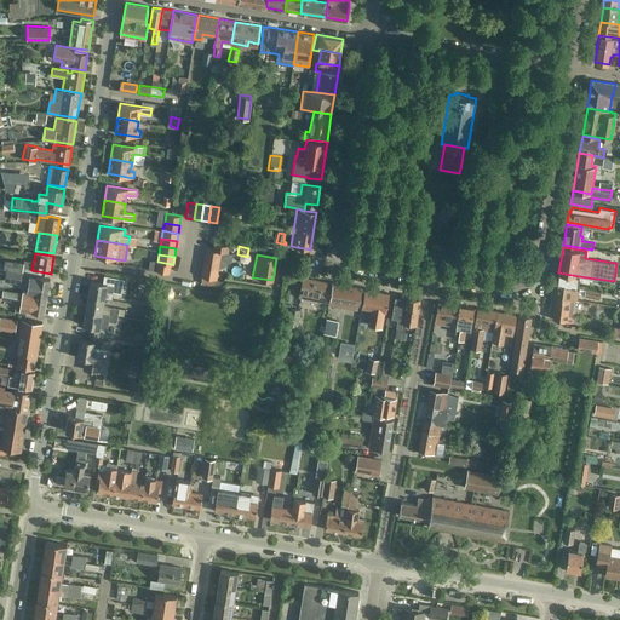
[(22,271),(23,263),(5,259),(4,268),(22,271)]
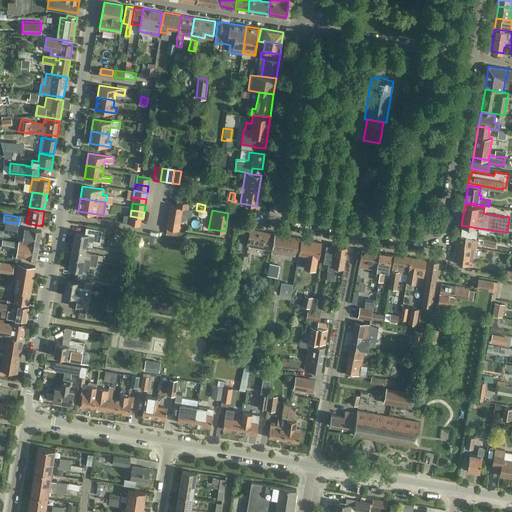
[(139,225),(141,218),(131,216),(129,223),(139,225)]
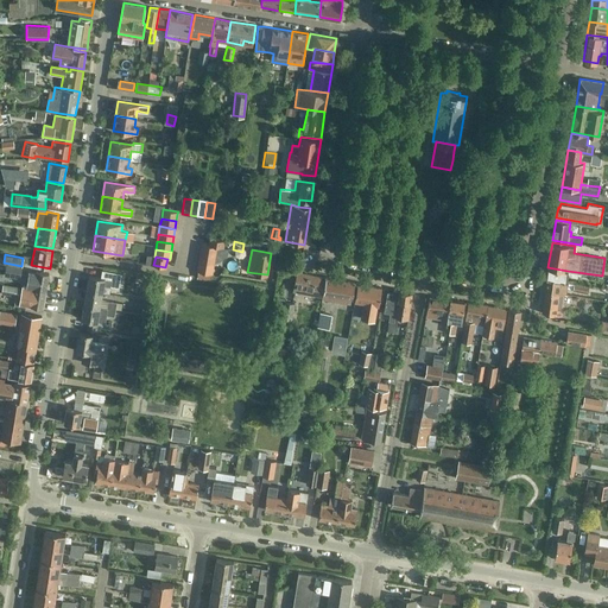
[(19,277),(21,266),(6,264),(5,276),(19,277)]
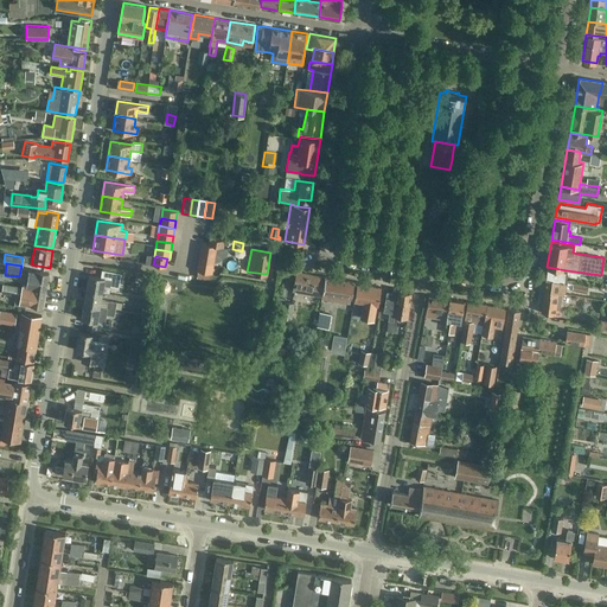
[(567,270),(547,267),(545,278),(558,280),(558,279),(566,280),(567,274),(570,274),(570,276),(576,278),(577,275),(580,275),(580,273),(567,270)]
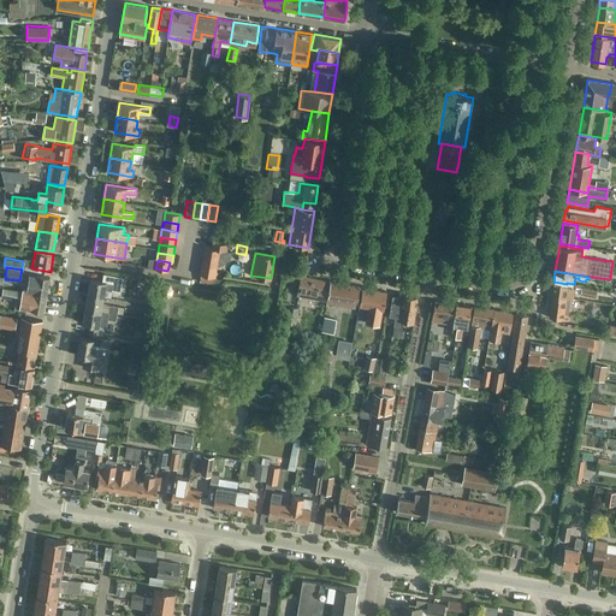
[(105,289),(120,291),(123,277),(104,273),(102,280),(90,279),(88,294),(104,296),(105,289)]
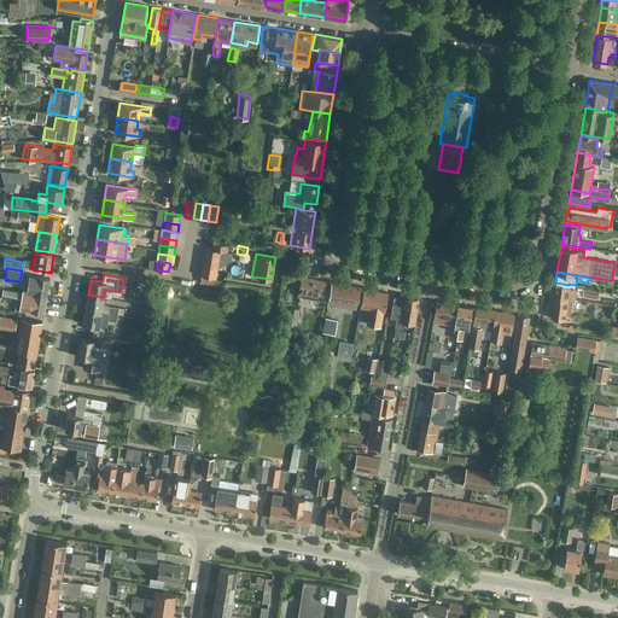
[(29,275),(27,291),(27,292),(46,296),(50,278),(36,275),(36,278),(29,275)]
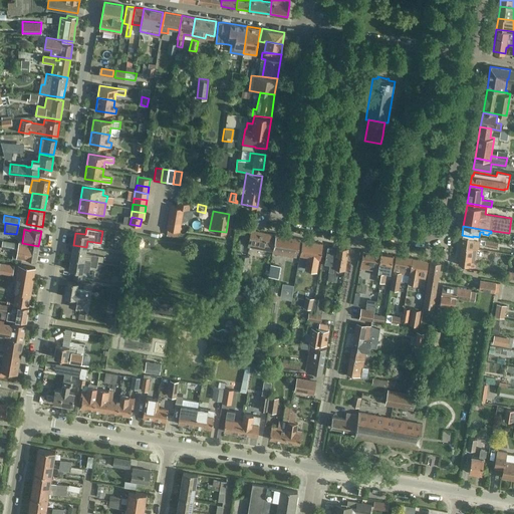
[(272,251),(275,234),(251,229),(247,245),(272,251)]
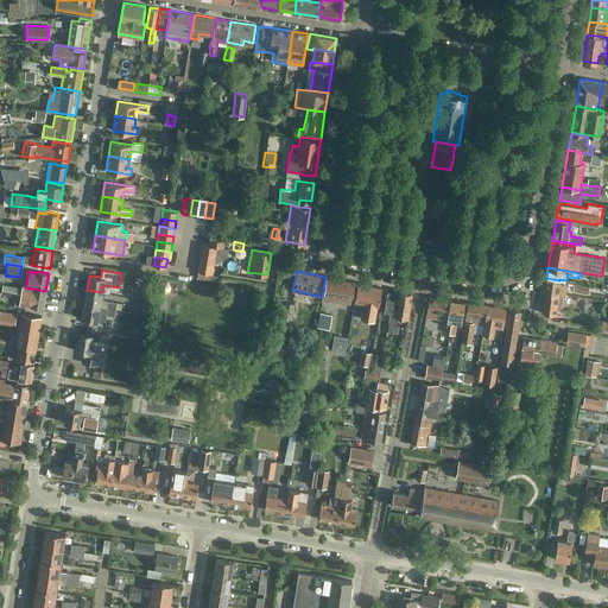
[(331,301),(335,279),(325,277),(322,297),(322,298),(331,301)]
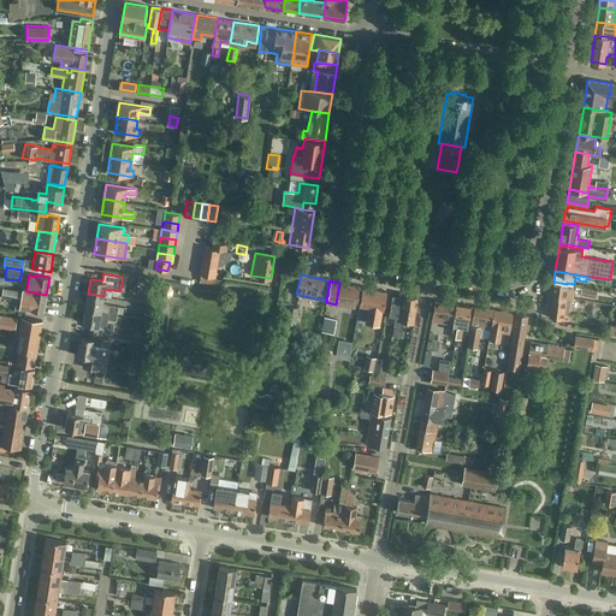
[(597,289),(574,284),(567,283),(567,284),(554,282),(551,295),(552,295),(572,297),(573,298),(574,291),(580,292),(580,294),(596,296),(597,289)]
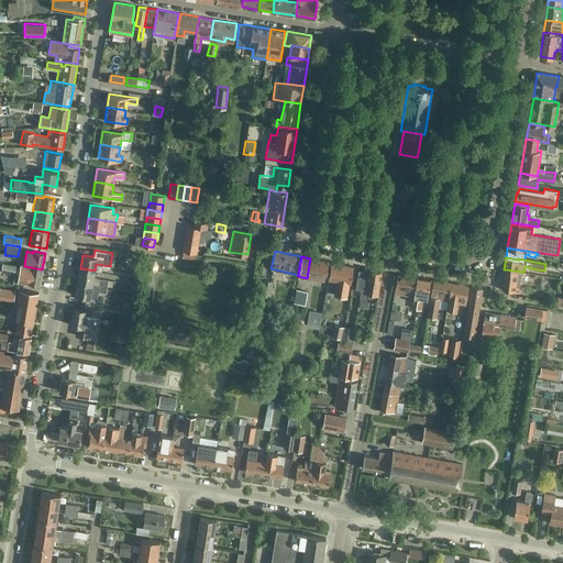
[(327,276),(329,262),(310,258),(307,278),(324,280),(324,275),(327,276)]
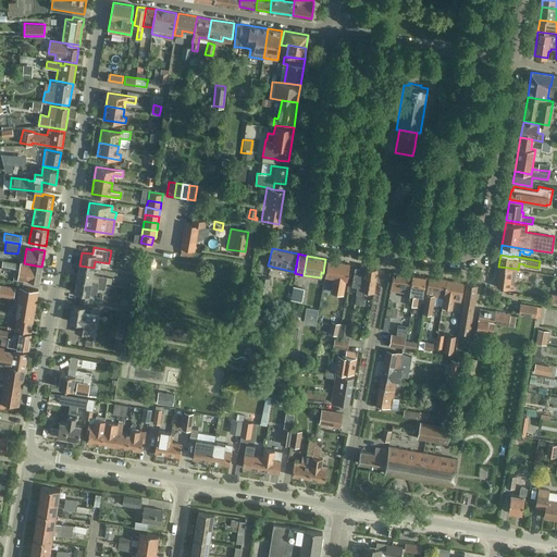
[(327,259),(324,275),(333,277),(331,292),(343,294),(345,280),(346,280),(349,263),(327,259)]
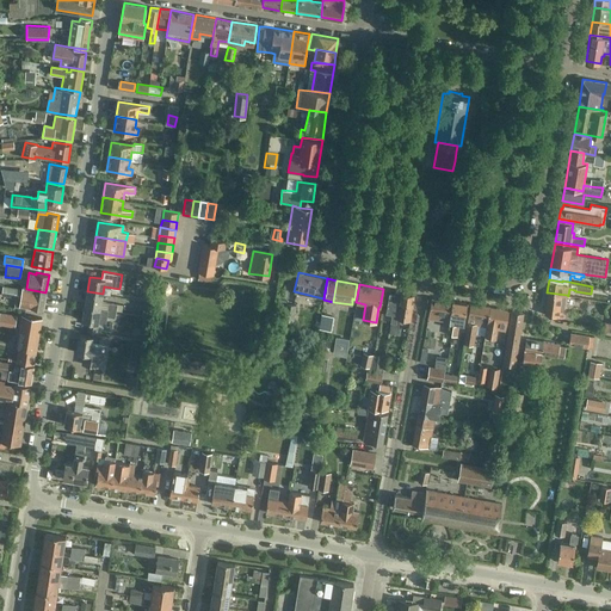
[(2,285),(1,295),(20,297),(19,306),(43,309),(45,292),(26,289),(26,288),(23,288),(2,285)]
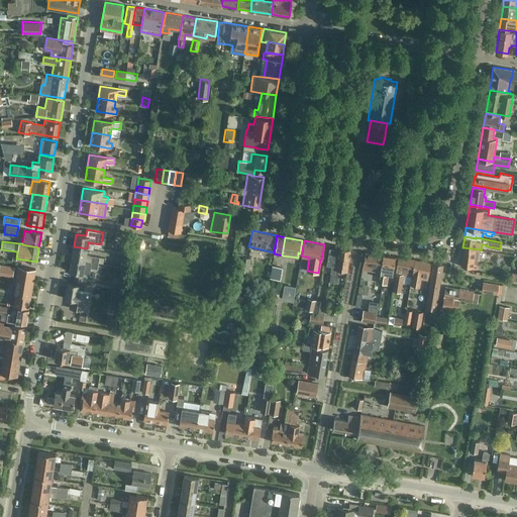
[(86,254),(87,248),(74,246),(72,259),(98,263),(99,257),(99,256),(86,254)]
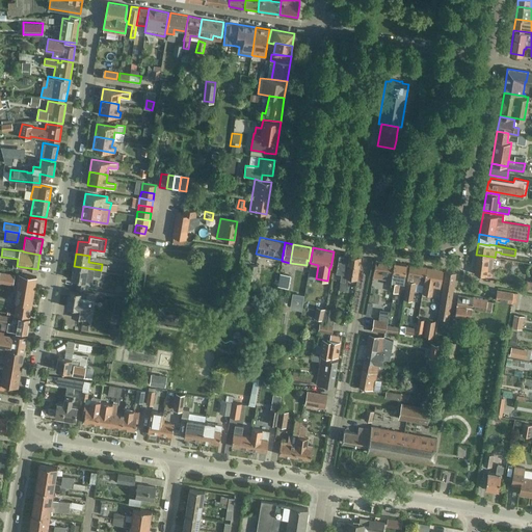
[(347,264),(360,265),(361,256),(348,254),(348,255),(344,254),(343,257),(339,256),(338,264),(337,264),(336,273),(341,273),(341,274),(346,275),(347,264)]
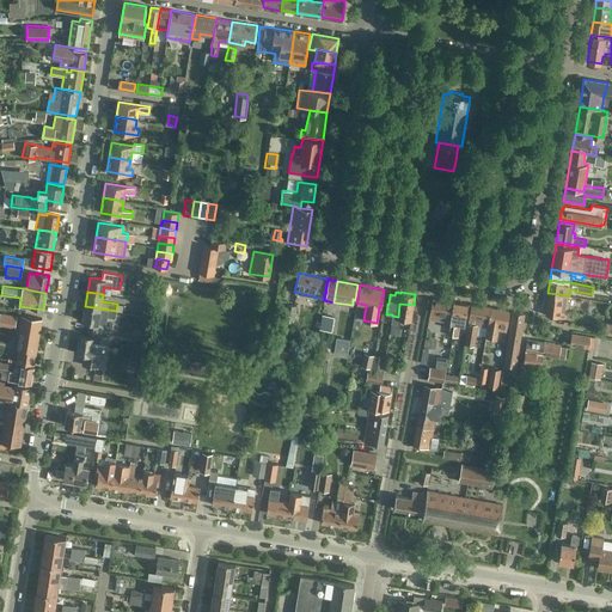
[(565,318),(568,295),(549,293),(545,314),(565,318)]
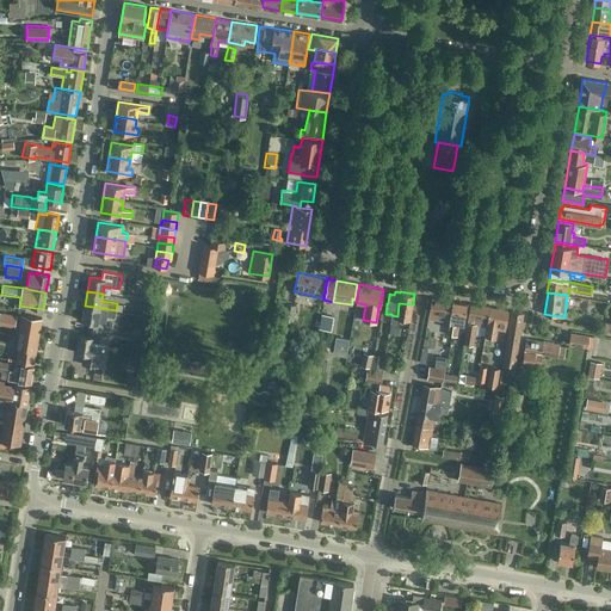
[(449,325),(452,301),(431,297),(429,318),(444,320),(443,326),(449,327),(449,325)]
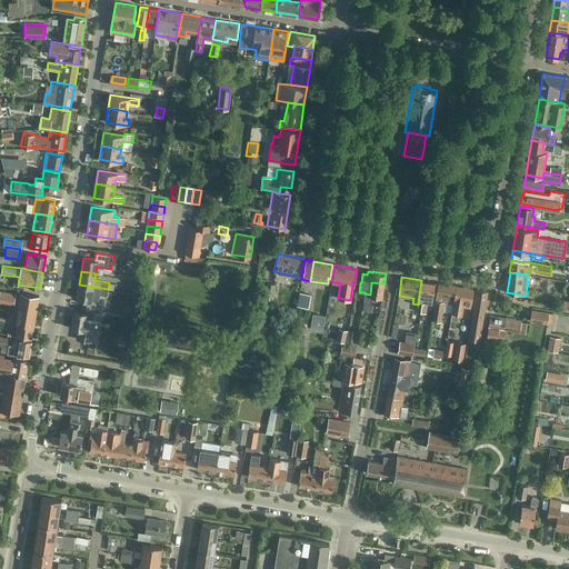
[(431,301),(435,282),(421,280),(418,302),(421,302),(420,312),(425,313),(427,303),(425,302),(425,300),(431,301)]
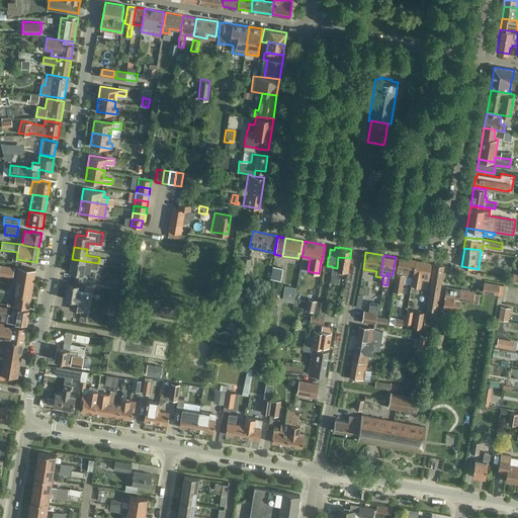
[(243,256),(242,260),(240,270),(248,271),(251,258),(243,256)]
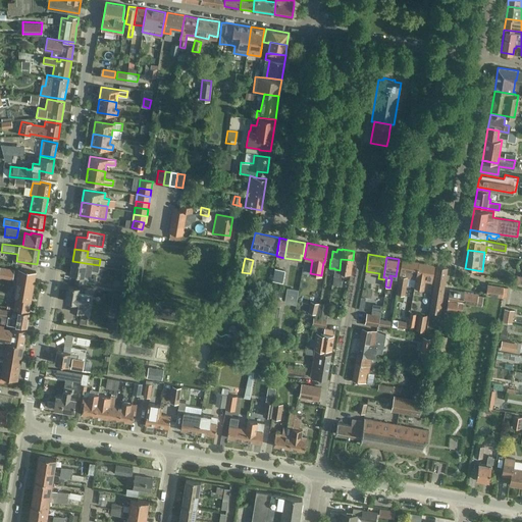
[(333,275),(332,283),(340,284),(342,272),(351,274),(353,260),(341,259),(340,270),(334,269),(333,275)]
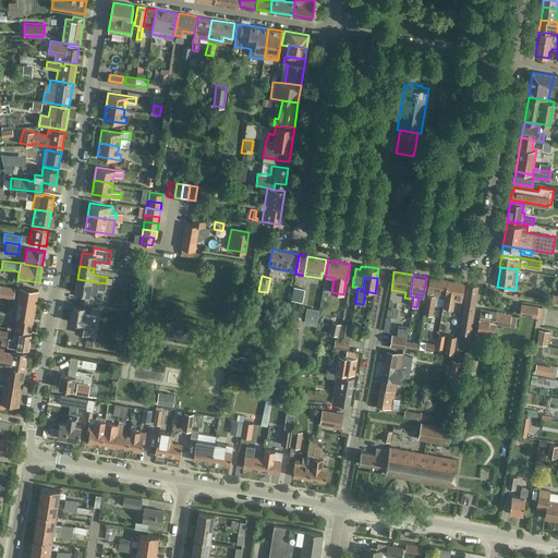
[(445,296),(447,280),(429,277),(426,295),(423,314),(433,315),(435,301),(434,301),(435,296),(444,298),(445,296)]
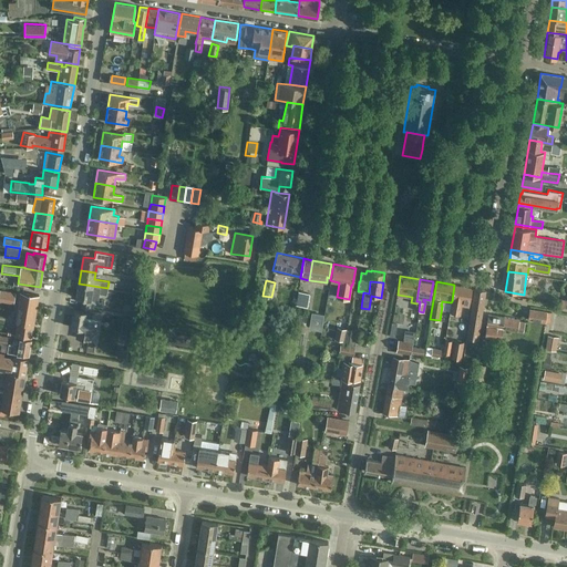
[(91,299),(92,292),(106,295),(107,288),(79,284),(76,297),(82,298),(81,306),(93,308),(94,299),(91,299)]
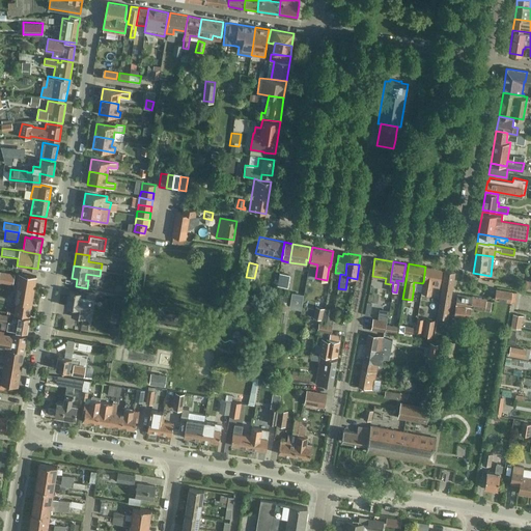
[(439,286),(443,270),(425,267),(423,282),(422,283),(421,291),(430,294),(431,285),(439,286)]
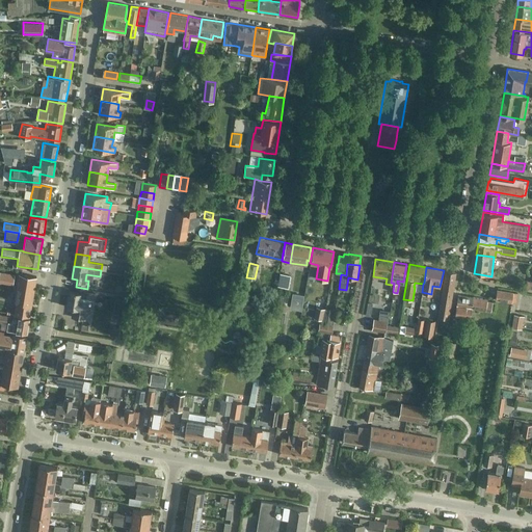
[(453,288),(456,272),(445,270),(443,286),(453,288)]
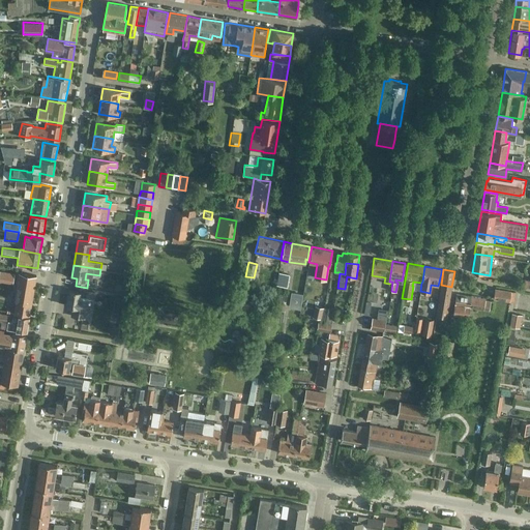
[(0,280),(12,283),(15,274),(0,272),(0,280)]
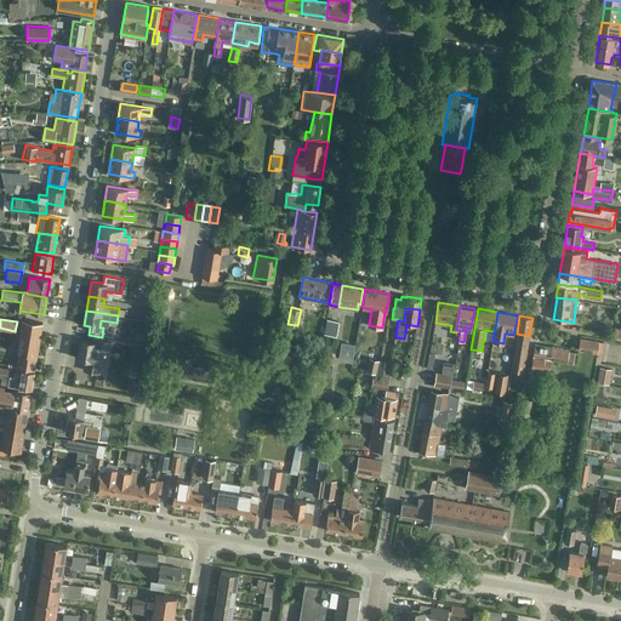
[(16,352),(18,352),(16,366),(34,369),(43,323),(22,319),(16,352)]
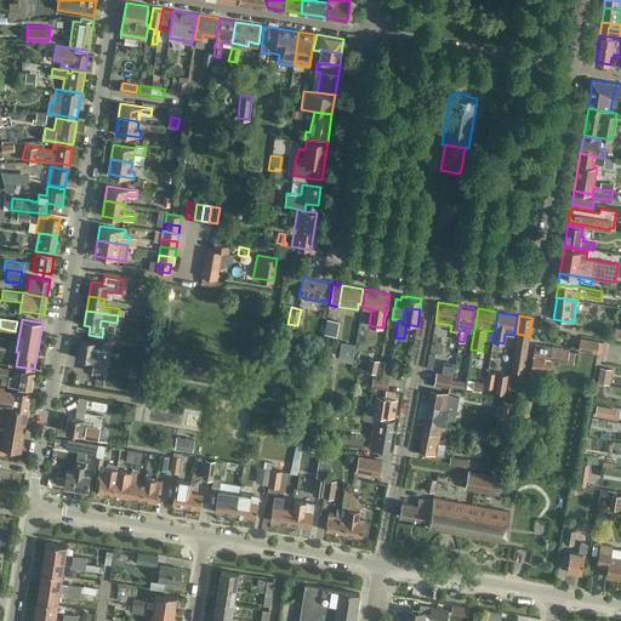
[(339,322),(328,319),(324,334),(336,336),(339,322)]
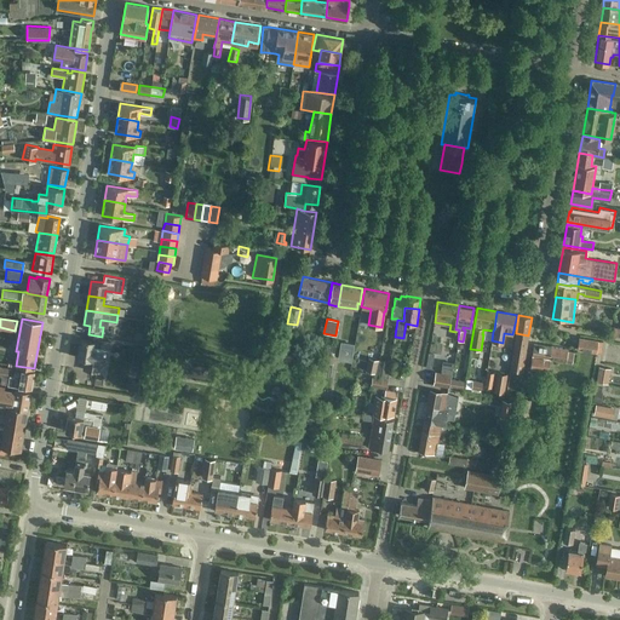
[(526,352),(528,336),(516,333),(512,351),(526,352)]
